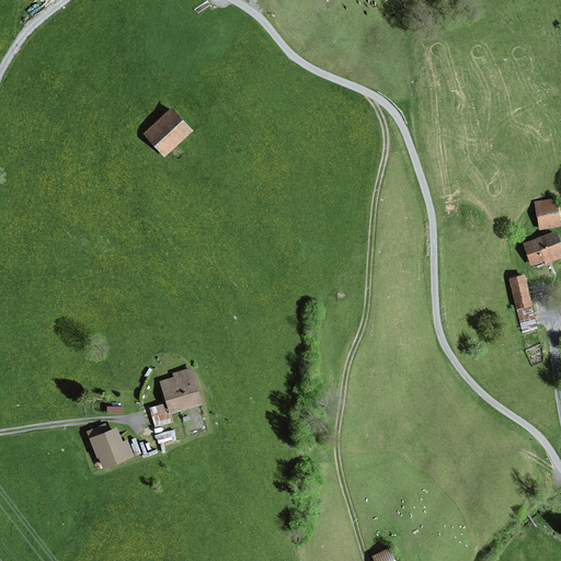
[(171,109),(142,135),(163,159),(193,132),(171,109)]
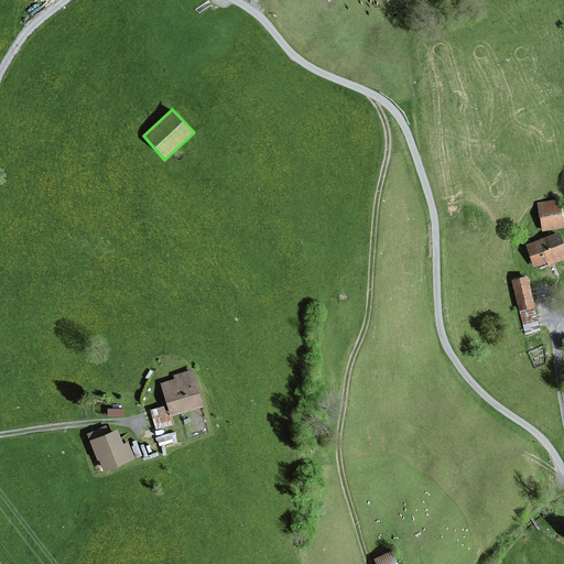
[(560,199),(538,203),(542,231),(563,229),(560,199)]
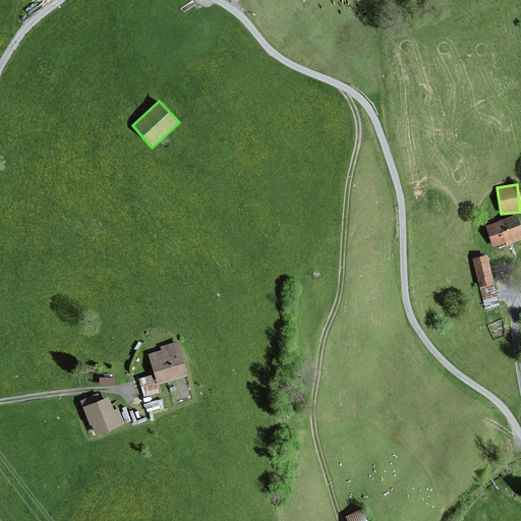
[(520,224),(517,214),(483,226),(493,248),(506,243),(507,246),(520,240),(520,224)]
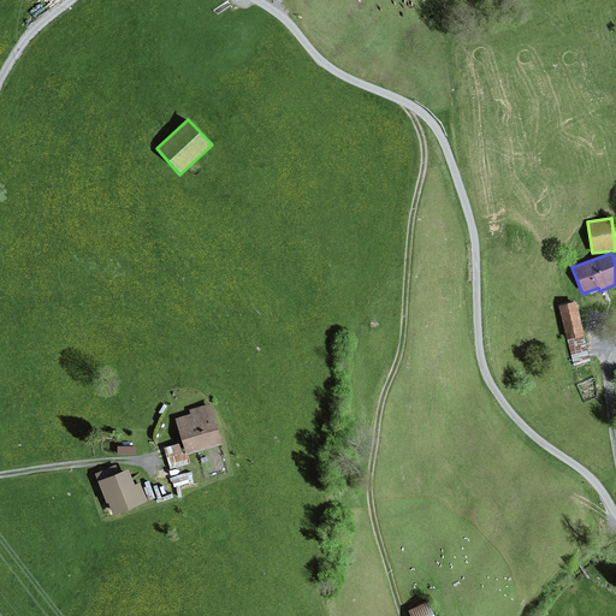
[(575,303),(558,307),(573,366),(590,362),(575,303)]
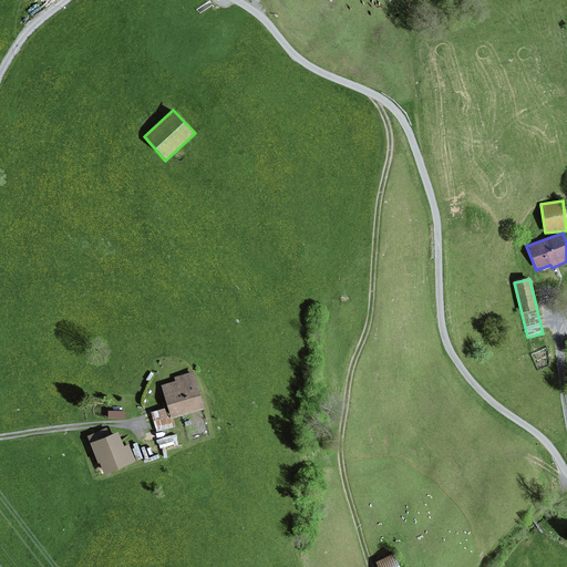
[(175,382),(161,387),(169,416),(172,420),(173,420),(205,410),(193,372),(174,378),(175,382)]
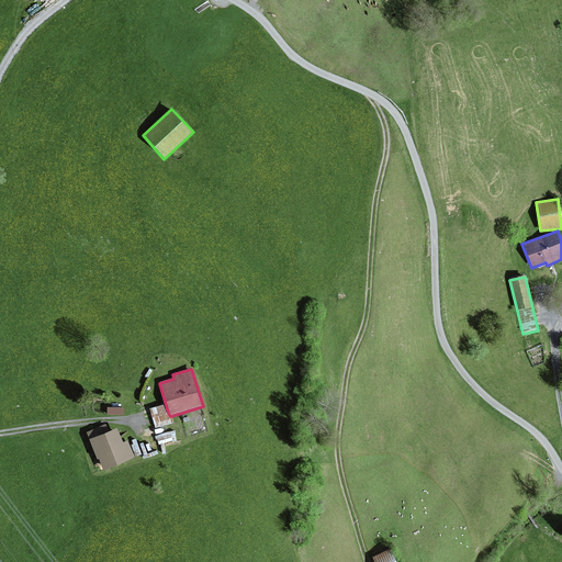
[(166,413),(164,405),(149,409),(155,429),(173,424),(171,416),(170,416),(168,413),(166,413)]
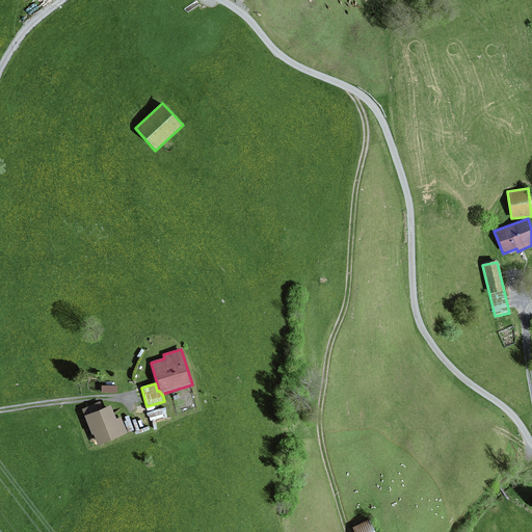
[(100,402),(81,409),(91,435),(94,435),(98,446),(128,433),(121,418),(116,419),(110,405),(103,408),(100,402)]
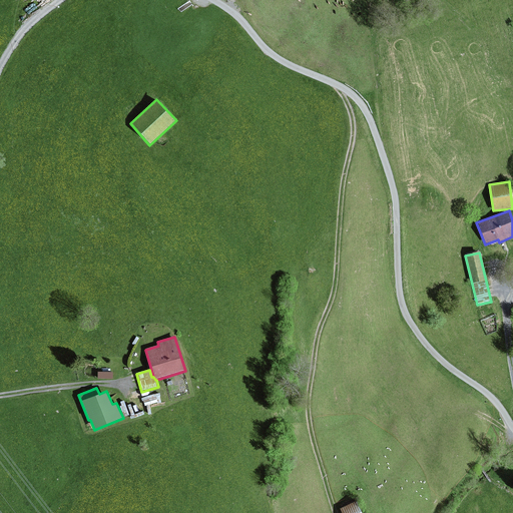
[(362,512),(357,502),(341,509),(342,512),(362,512)]
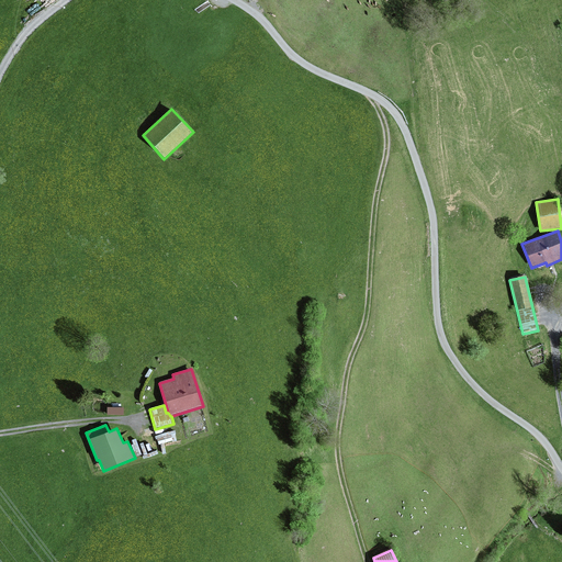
All buildings are outlined.
